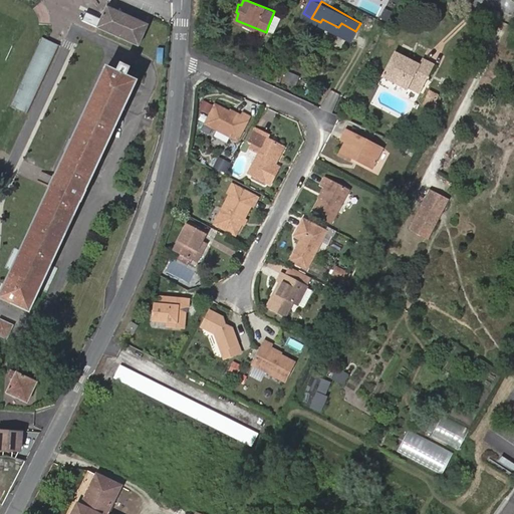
[(148,25),(107,7),(98,28),(139,45),(148,25)]
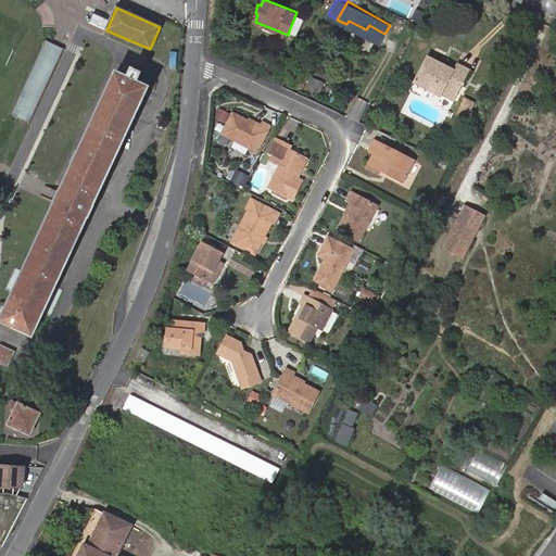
[(305,15),(297,12),(290,28),(299,33),(305,15)]
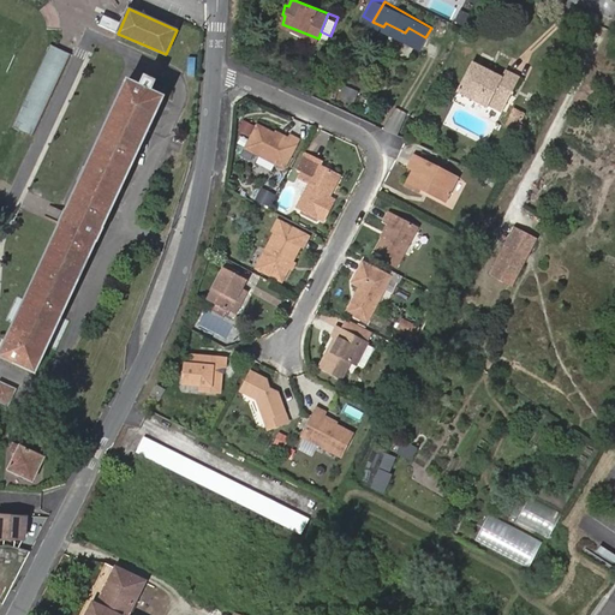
[(421,48),(425,37),(408,28),(405,33),(386,23),(383,27),(421,48)]
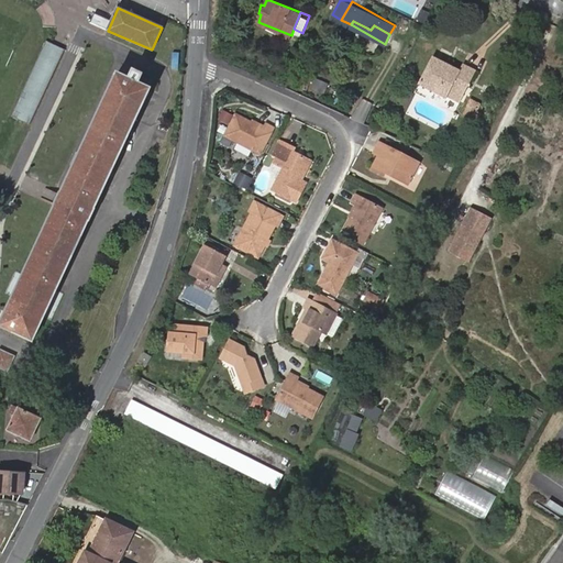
[(65,50),(46,41),(10,116),(29,125),(65,50)]
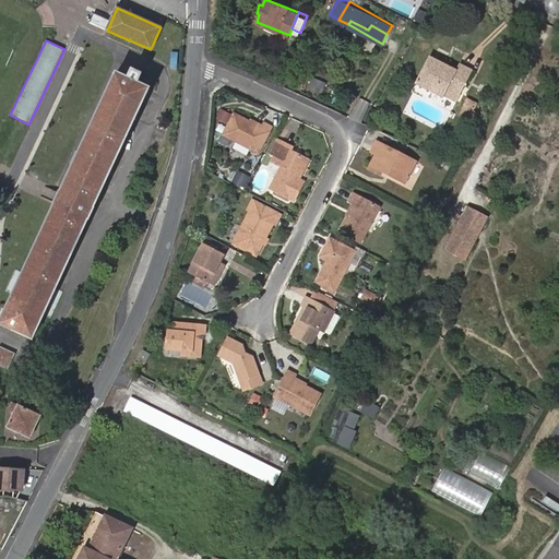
[(473,71),(461,64),(458,71),(430,57),(416,83),(443,97),(453,79),(465,85),(473,71)]
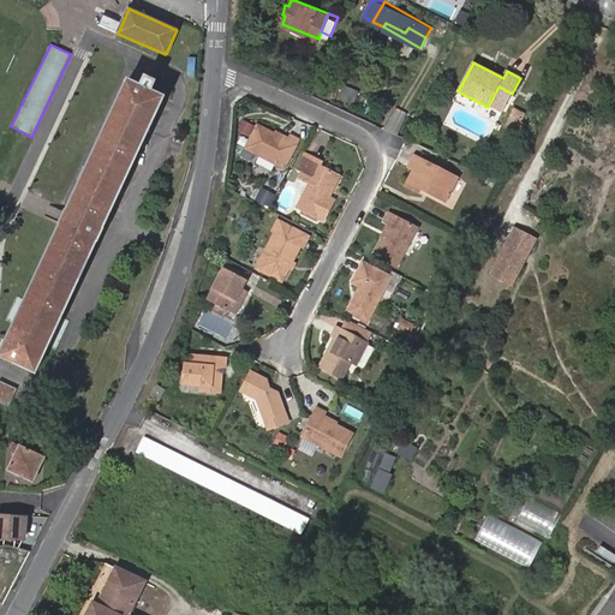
[(0,356),(35,371),(163,97),(150,91),(155,82),(144,77),(141,88),(127,82),(0,354),(0,356)]
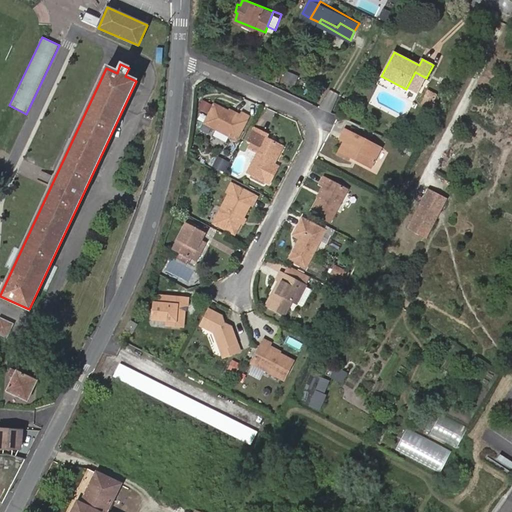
[(417,95),(426,78),(415,72),(406,89),(417,95)]
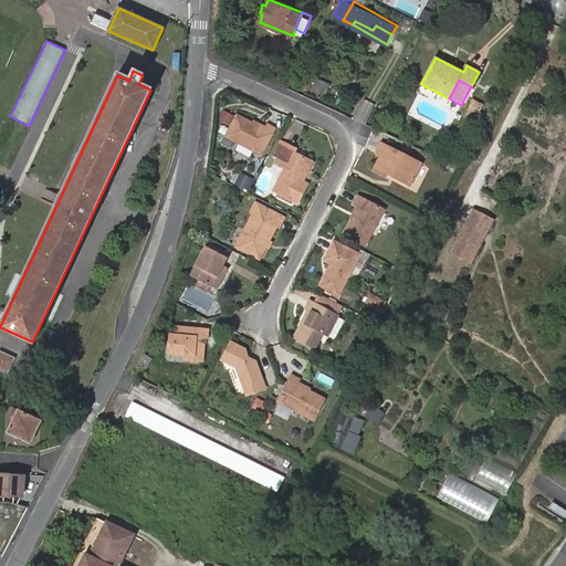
[(353,121),(364,125),(374,104),(363,100),(353,121)]
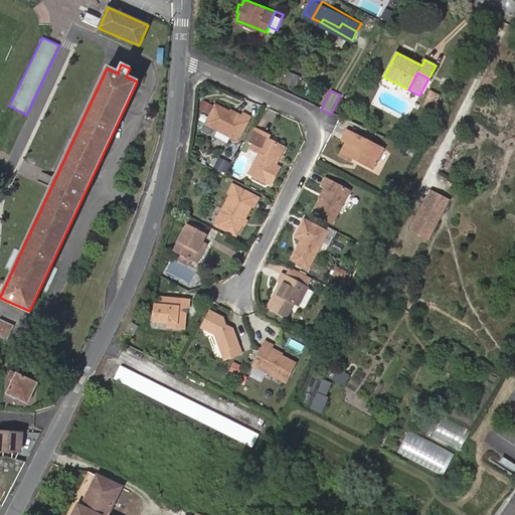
[(239,119),(228,114),(215,107),(205,126),(237,143),(249,119),(241,115),(240,117),(239,119)]
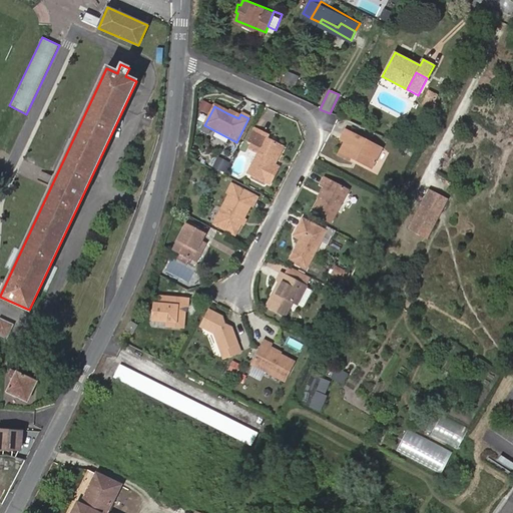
[(253,147),(260,134),(255,132),(248,144),(253,147)]
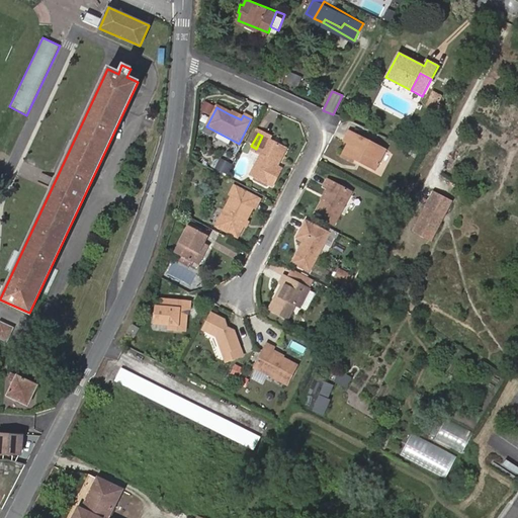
[(384,151),(350,134),(345,143),(349,146),(343,158),(352,163),(354,160),(375,170),(384,151)]
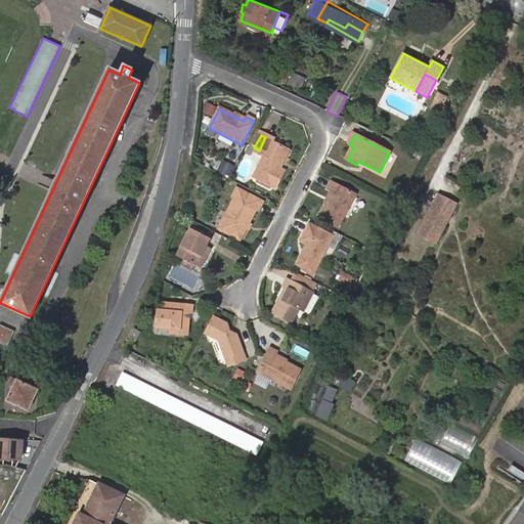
[(274,141),(265,137),(259,150),(256,155),(265,159),(255,179),(275,190),(285,173),(280,171),(290,154),(272,144),(274,141)]
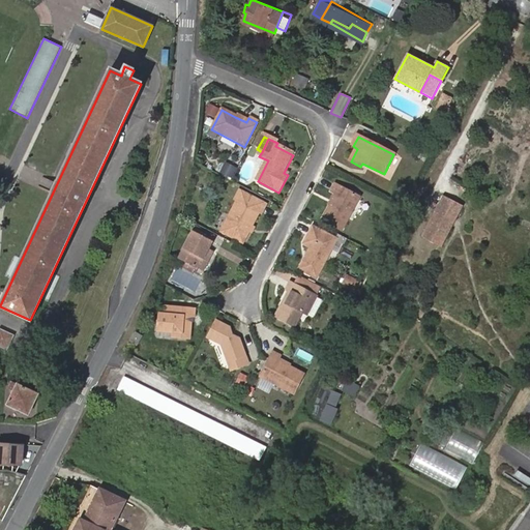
[(232,180),(236,171),(224,165),(218,174),(232,180)]
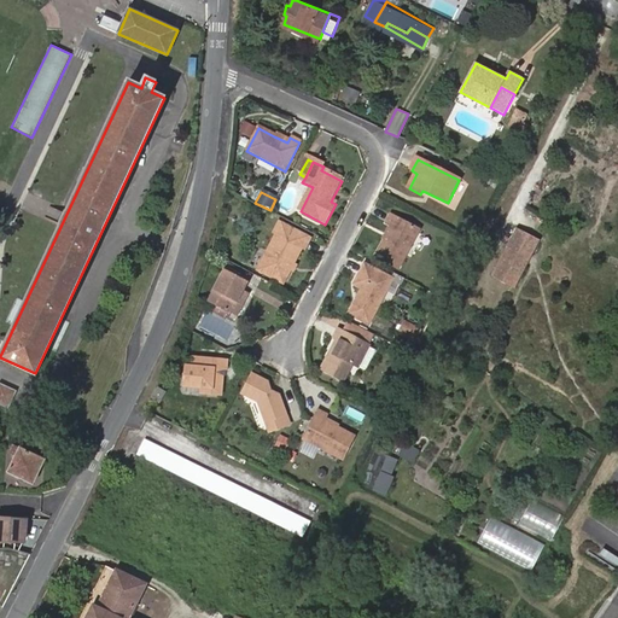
[(420,233),(391,219),(386,227),(394,231),(379,260),(401,272),(420,233)]
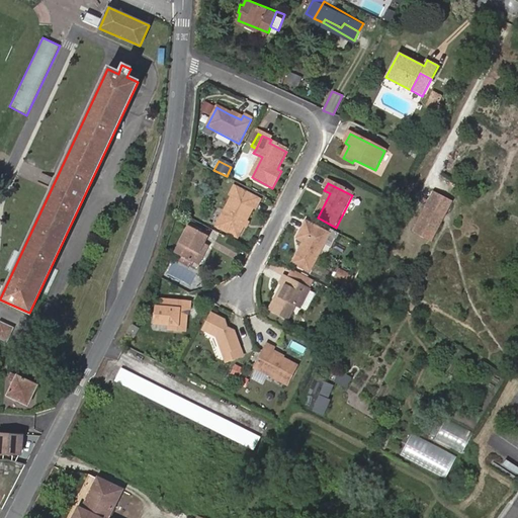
[(260,201),(234,188),(231,196),(232,196),(217,227),(238,238),(253,207),(255,208),(260,201)]
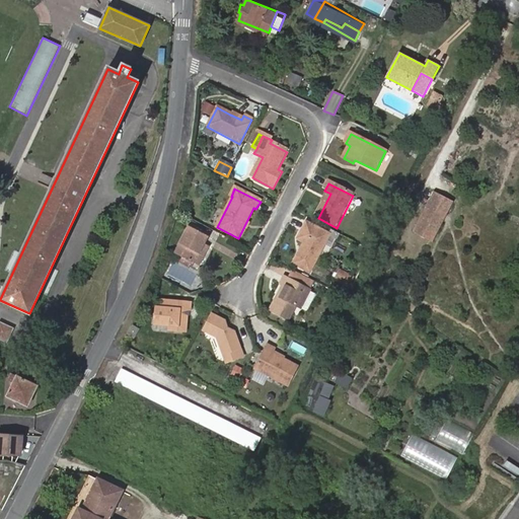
[(451,203),(431,193),(412,232),(432,242),(451,203)]
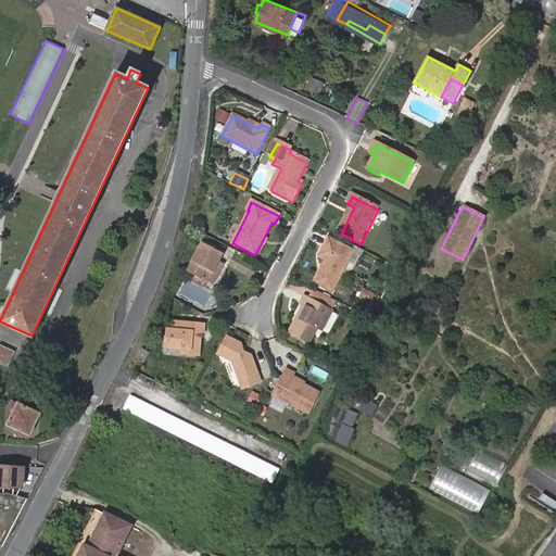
[(354,253),(327,240),(318,257),(325,262),(314,283),(332,294),(354,253)]
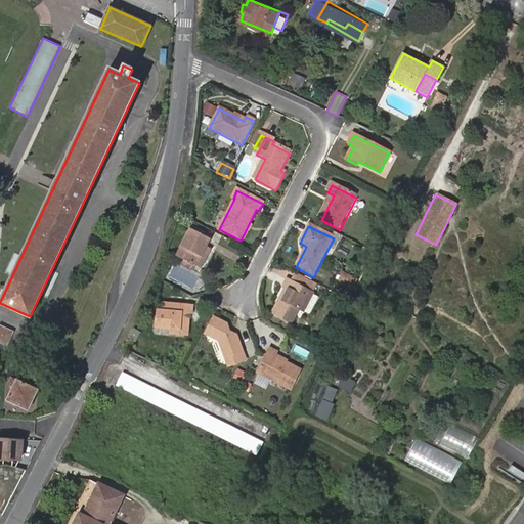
[(195,268),(207,248),(210,242),(206,239),(207,236),(192,229),(177,258),(179,259),(177,264),(185,269),(188,264),(195,268)]
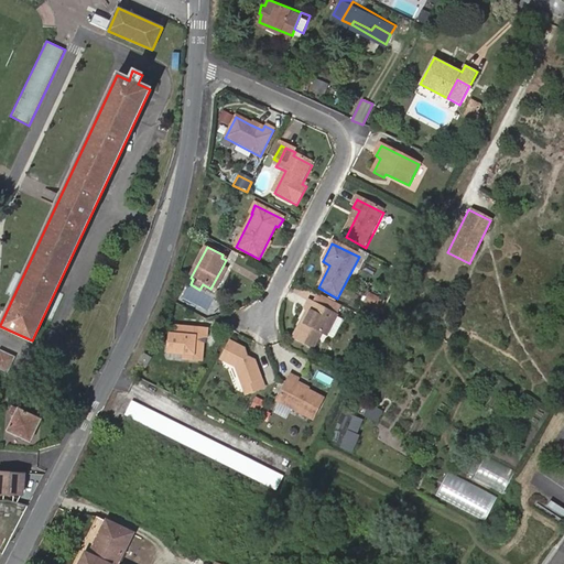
[(227,269),(223,267),(210,289),(216,291),(227,269)]
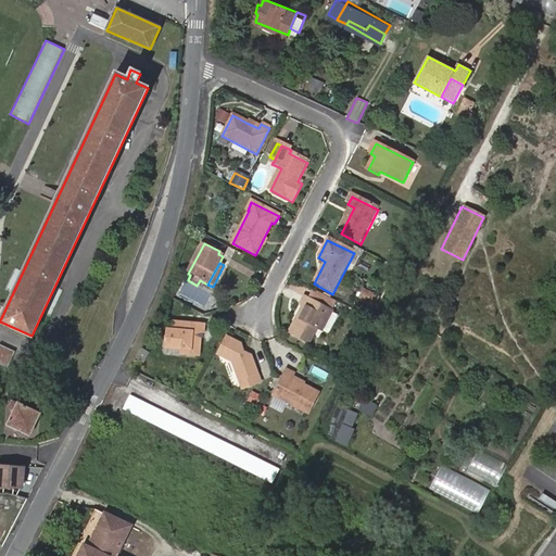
[(205,289),(207,285),(200,280),(197,286),(204,289),(205,289)]
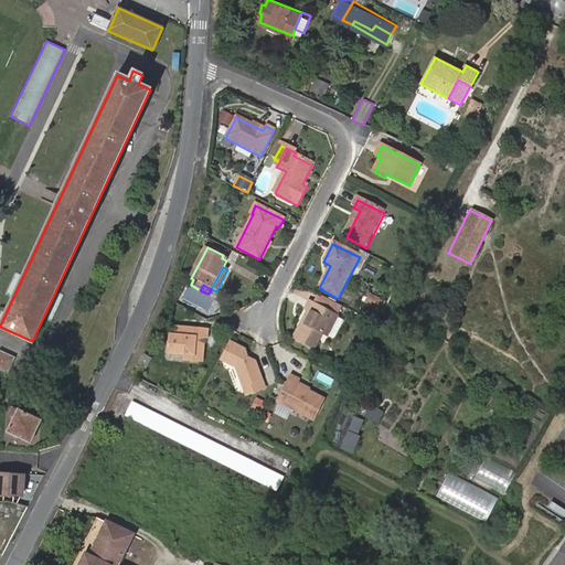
[(327,312),(332,301),(317,294),(311,305),(327,312)]
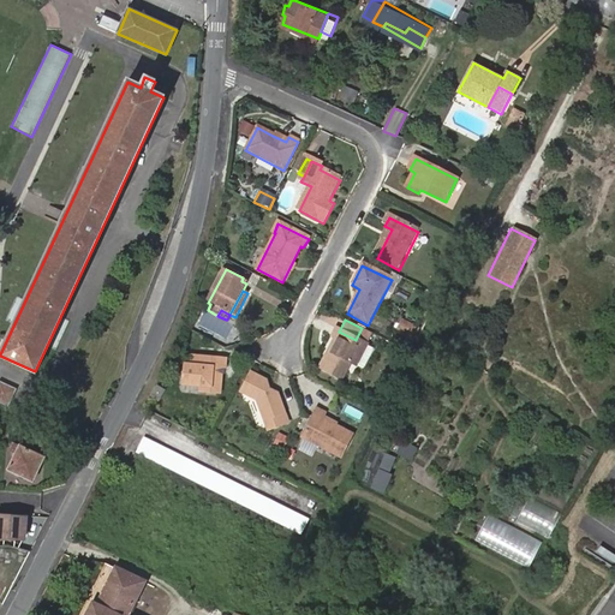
[(410,336),(415,328),(404,322),(399,332),(410,336)]
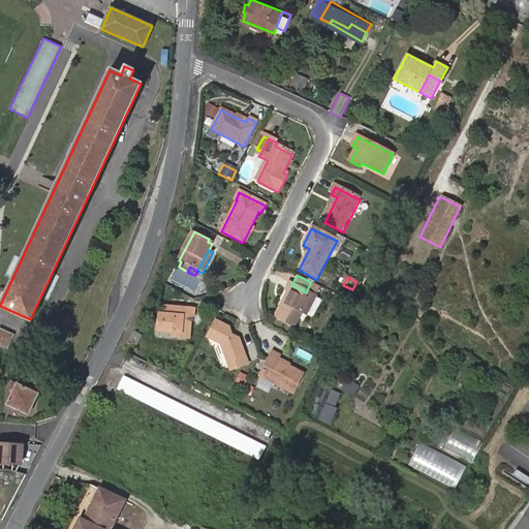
[(305,315),(319,287),(311,282),(306,292),(291,285),(288,283),(285,291),(287,292),(289,293),(284,304),(282,303),(274,316),(292,327),(301,312),(305,315)]
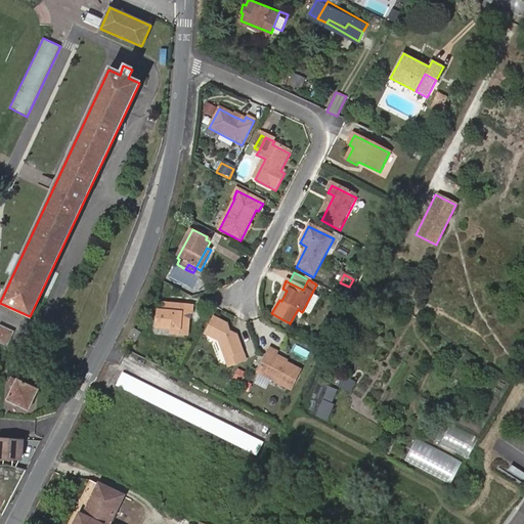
[(183,318),(189,318),(191,319),(192,310),(164,306),(163,314),(158,314),(157,330),(171,332),(170,336),(186,338),(188,323),(183,322),(183,318)]
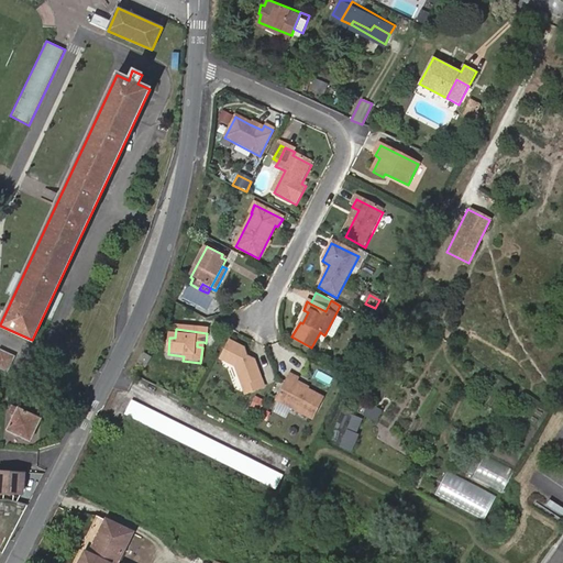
[(229,342),(220,360),(235,368),(245,395),(261,389),(255,376),(260,374),(255,361),(250,363),(244,350),(229,342)]
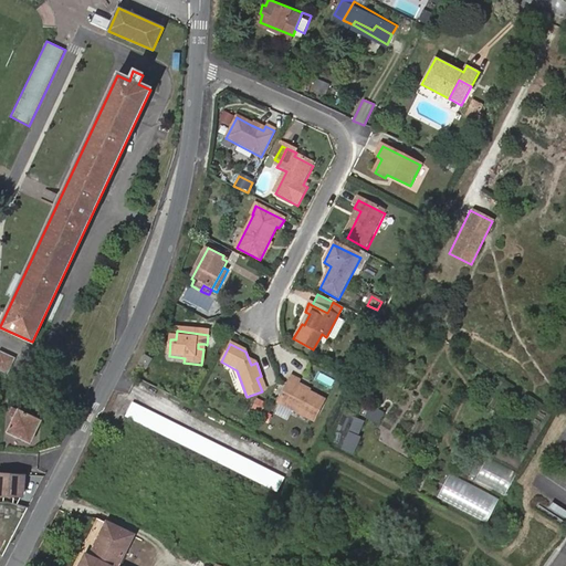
[(17,359),(0,350),(0,373),(8,377),(17,359)]
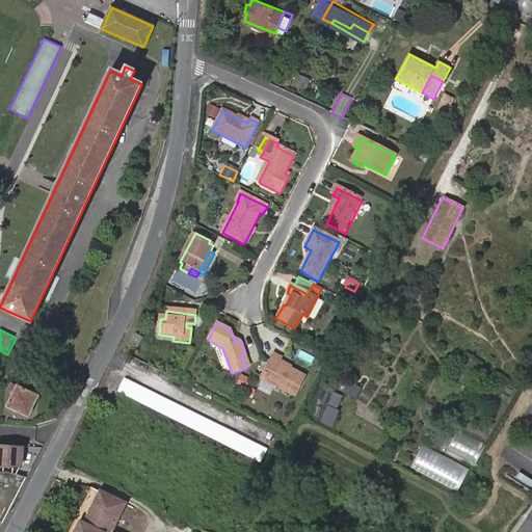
[(141,338),(137,336),(135,335),(131,343),(136,346),(141,338)]
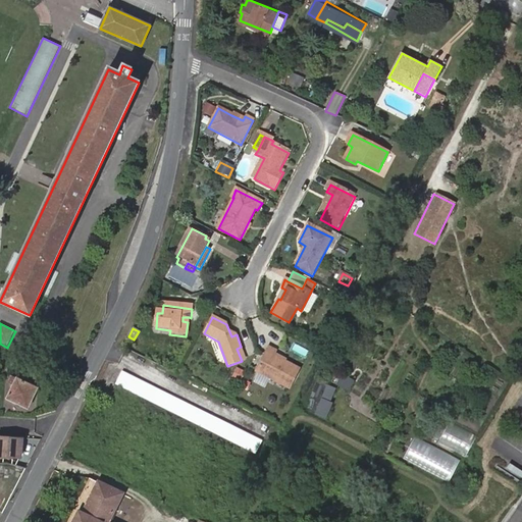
[(295,345),(293,350),(305,356),(307,350),(295,345)]
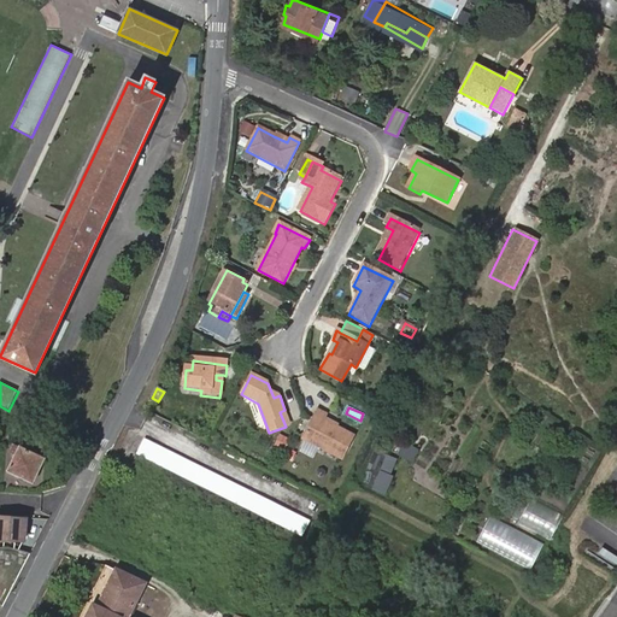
[(285,410),(280,412),(286,427),(291,424),(285,410)]
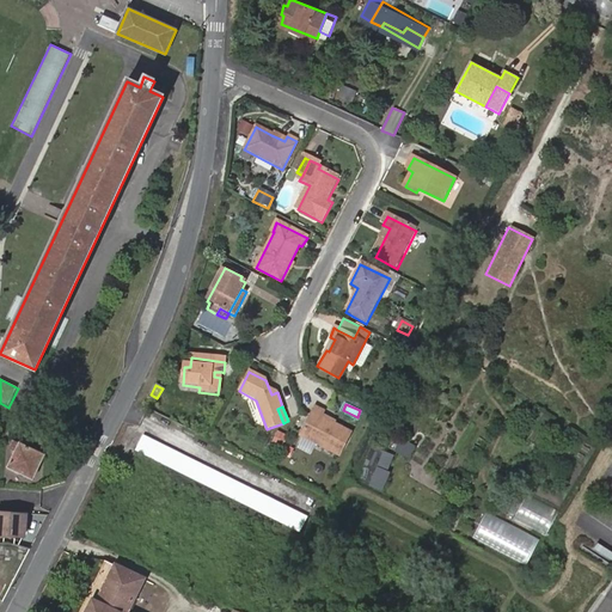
[(326,411),(318,408),(304,436),(340,456),(353,432),(324,416),(326,411)]
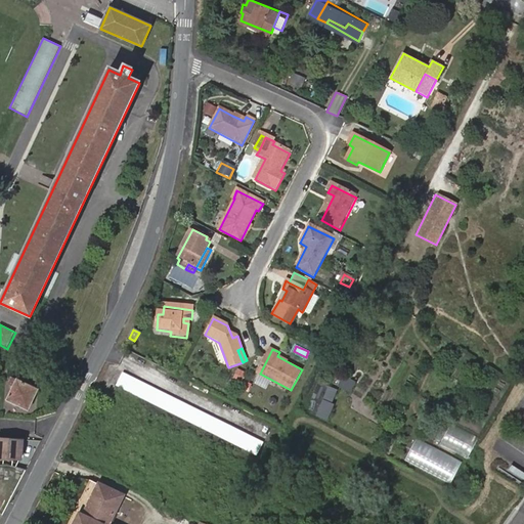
[(247,375),(239,370),(235,380),(243,384),(247,375)]
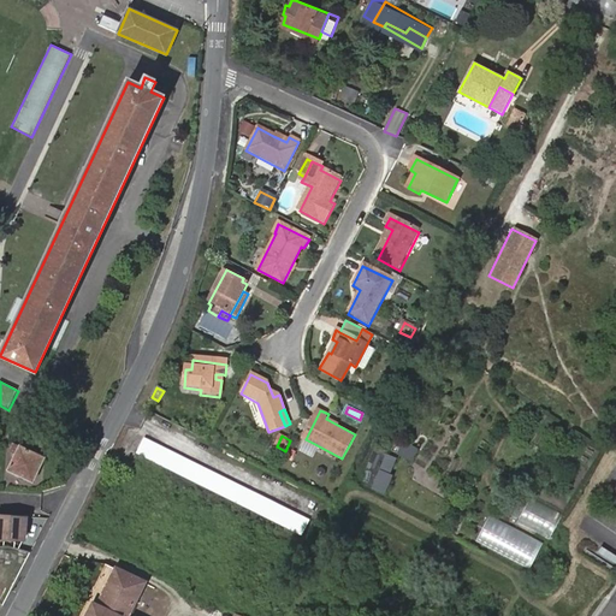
[(309,521),(143,439),(135,454),(302,535),(309,521)]
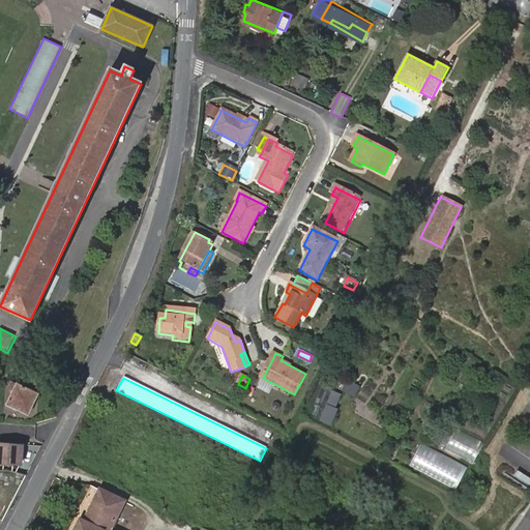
[(37,394),(12,382),(10,388),(15,390),(7,406),(27,415),(37,394)]
